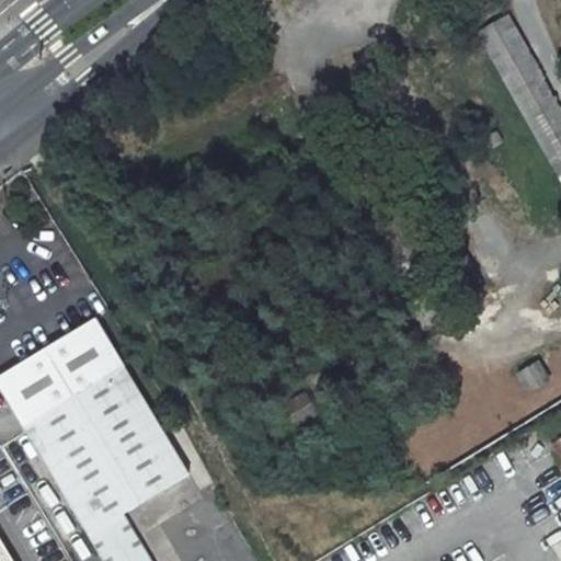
[(508,20),(480,36),(491,56),(519,38),(508,20)]
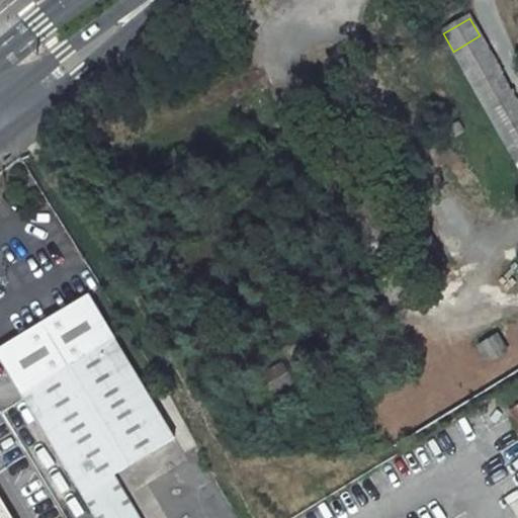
[(453,52),(464,70),(491,55),(480,35),(453,52)]
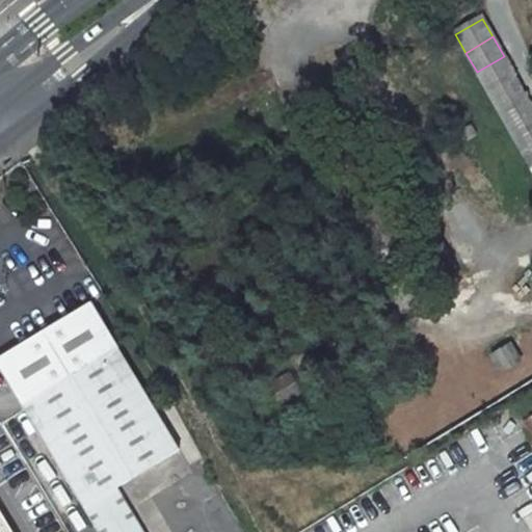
[(0,367),(24,406),(98,531),(142,531),(116,487),(178,450),(118,349),(90,302),(0,356),(0,367)]
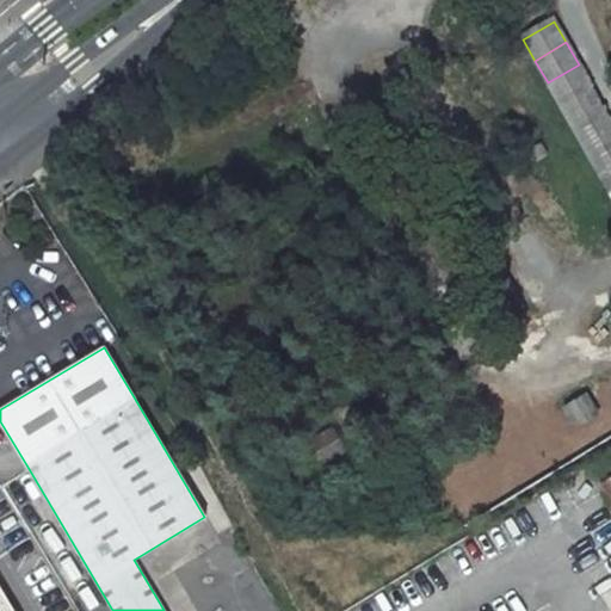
[(585,397),(566,409),(575,426),(596,415),(585,397)]
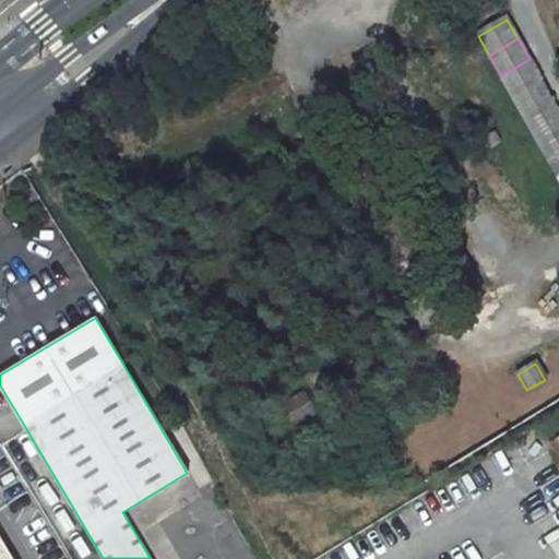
[(304,393),(261,417),(272,438),(314,414),(304,393)]
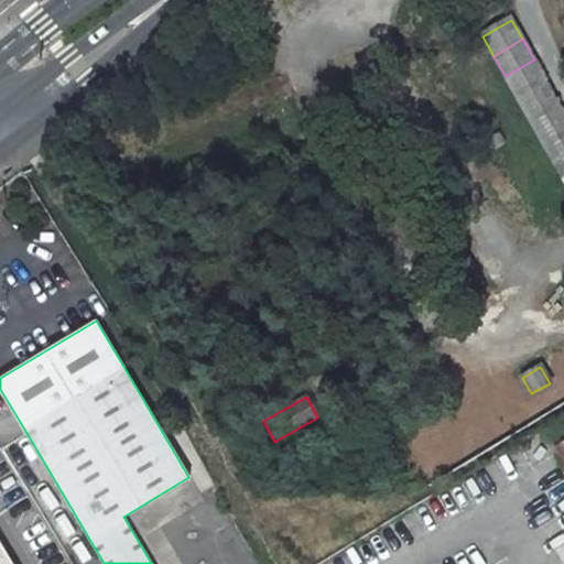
[(563,441),(554,447),(563,464),(563,441)]
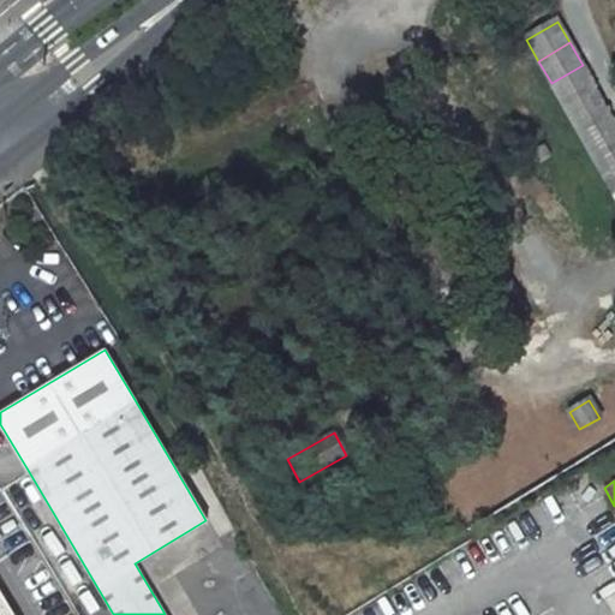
[(0,614),(10,614),(0,597),(0,614)]
